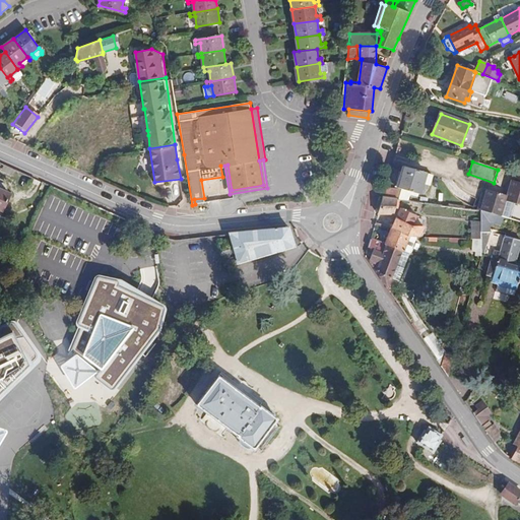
[(401,189),(411,192),(420,194),(425,182),(430,184),(433,175),(403,167),(396,188),(401,189)]
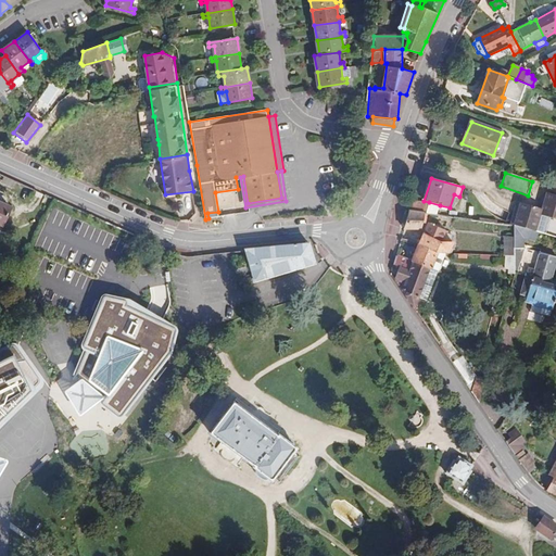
[(540,211),(538,216),(555,222),(555,197),(544,193),(541,204),(540,211)]
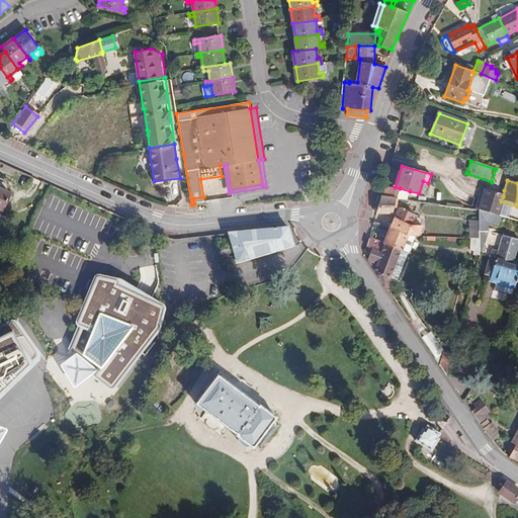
[(381,196),(398,198),(400,188),(395,187),(395,188),(384,186),(381,196)]
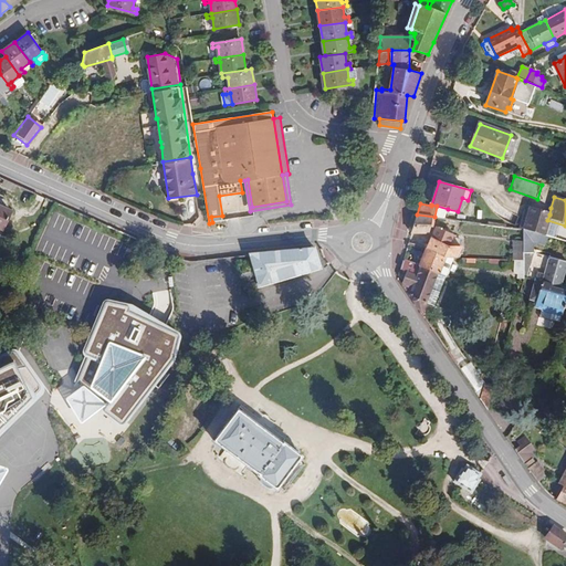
[(12,211),(0,205),(0,228),(3,230),(12,211)]
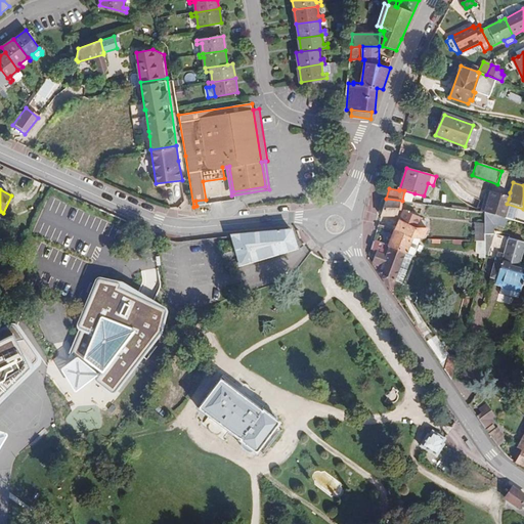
[(402,201),(412,203),(415,193),(404,190),(402,201)]
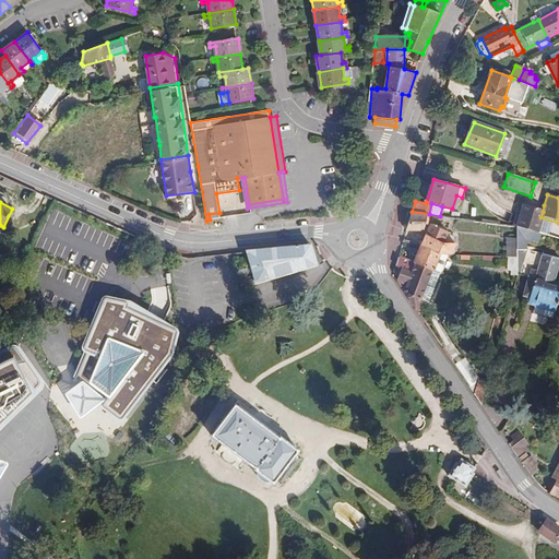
[(535,235),(536,232),(540,217),(543,212),(539,211),(522,205),(520,212),(514,228),(519,229),(535,235)]
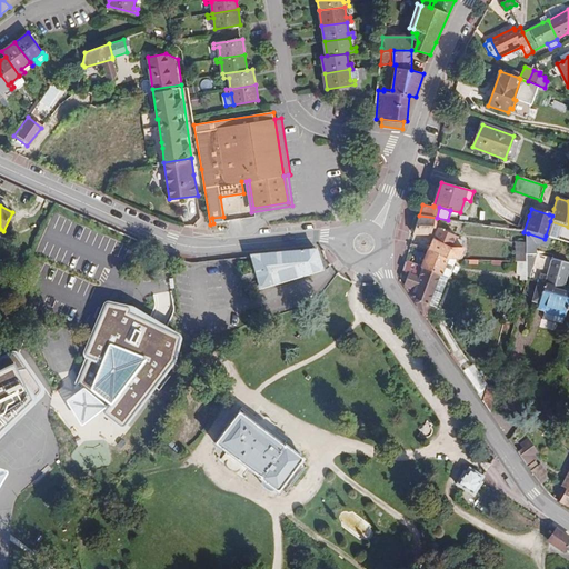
[(436,221),(437,218),(419,216),(415,215),(411,227),(416,229),(413,235),(431,233),(433,220),(436,221)]
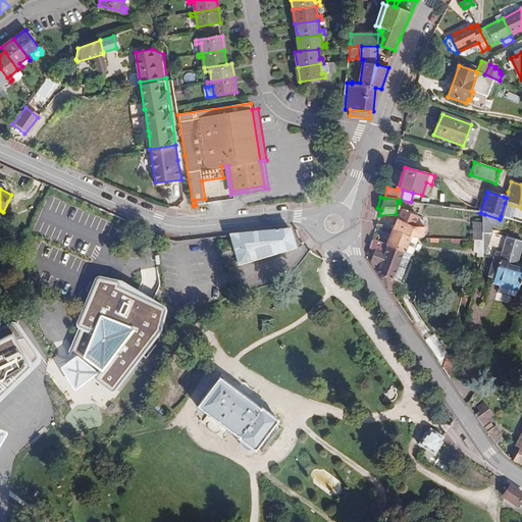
[(393,231),(406,235),(424,237),(427,227),(423,226),(423,224),(422,223),(422,217),(422,209),(410,206),(408,211),(402,209),(394,229),(393,231)]
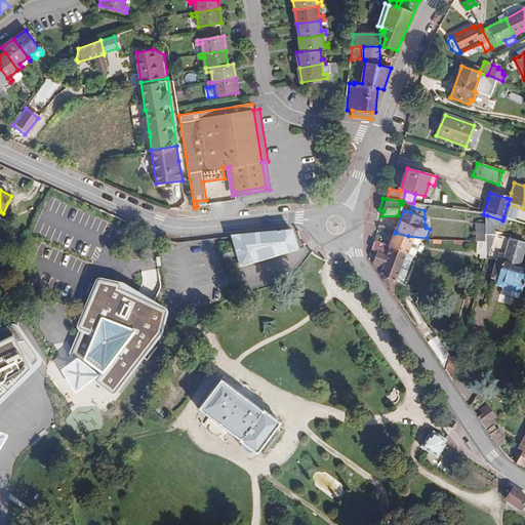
[(487,245),(487,225),(479,226),(478,244),(487,245)]
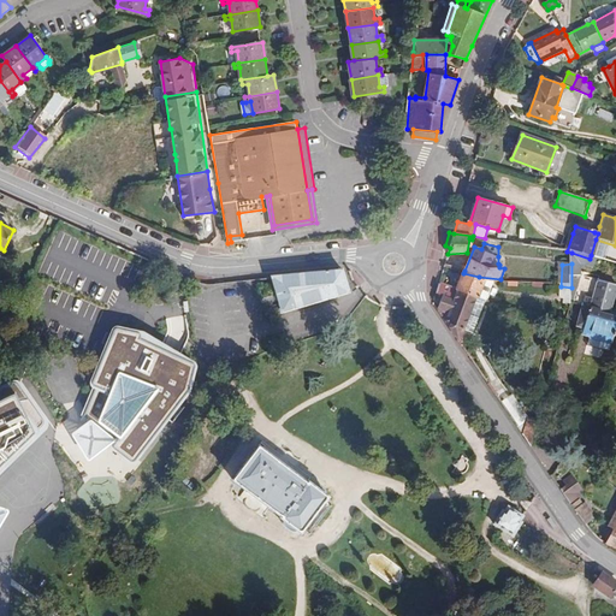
[(343,268),(271,276),(272,278),(282,312),(350,291),(343,268)]
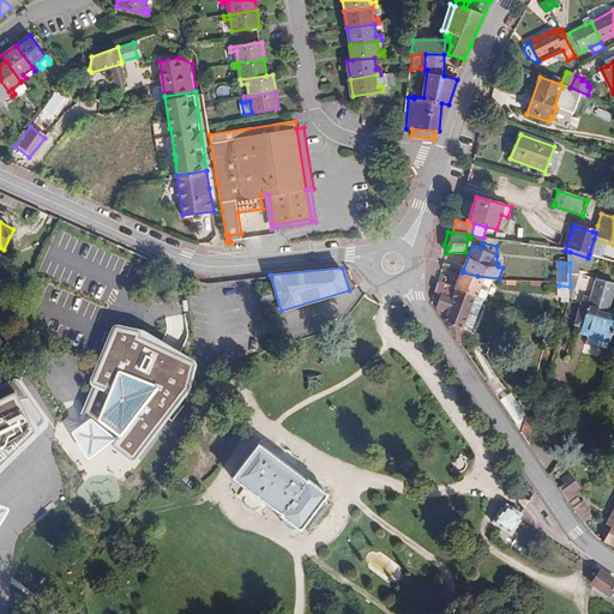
[(455,288),(473,294),(474,290),(477,293),(479,286),(475,284),(477,276),(462,272),(455,288)]
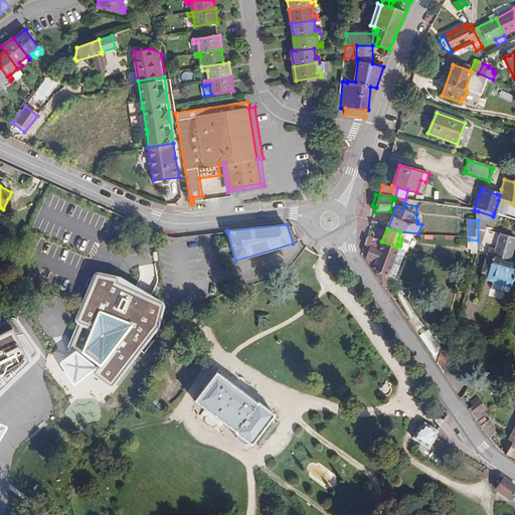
[(488,254),(483,273),(495,276),(491,289),(509,294),(514,273),(514,262),(510,262),(514,243),(514,238),(501,234),(494,255),(488,254)]
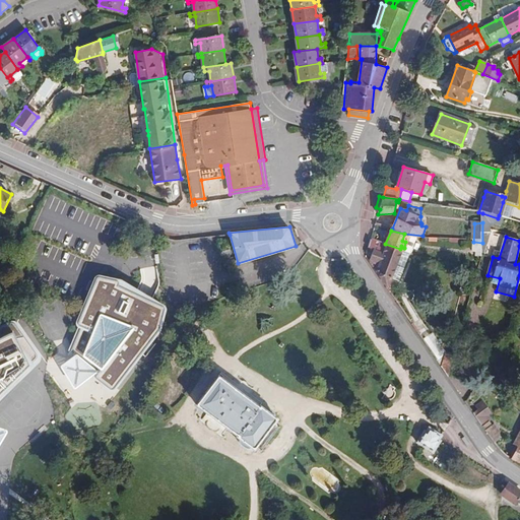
[(382,253),(385,244),(370,239),(368,247),(374,250),(382,253)]
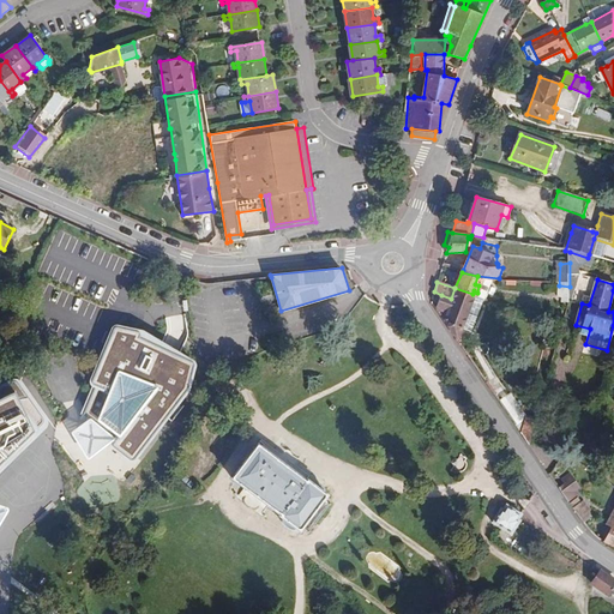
[(435,309),(457,339),(473,294),(455,288),(451,299),(441,295),(435,309)]
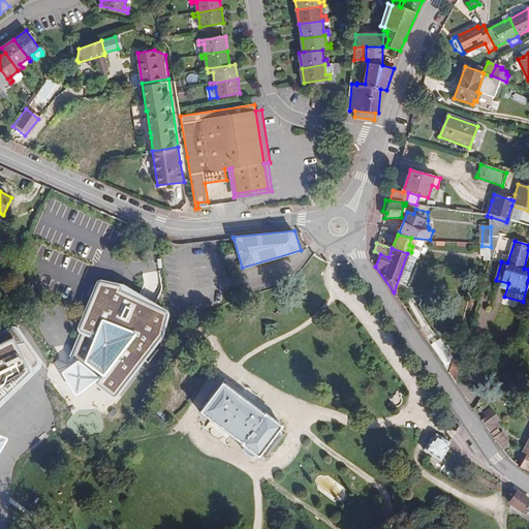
[(39,253),(33,266),(41,270),(48,257),(39,253)]
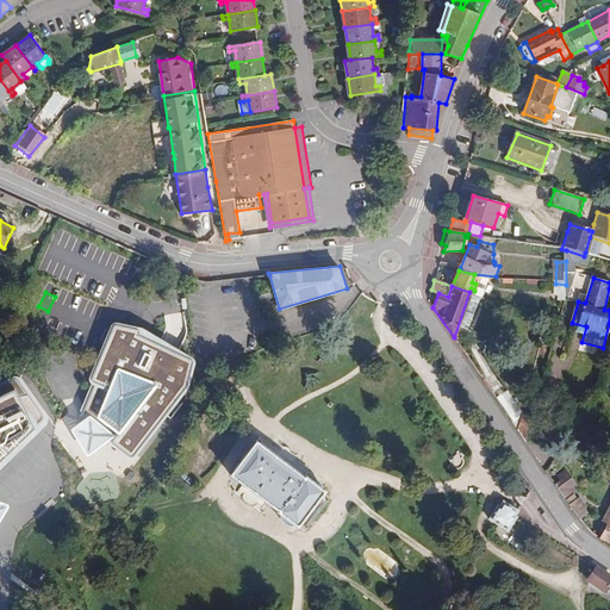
[(87,387),(76,414),(112,437),(105,448),(125,462),(185,391),(191,362),(137,330),(109,325),(83,380),(87,387)]
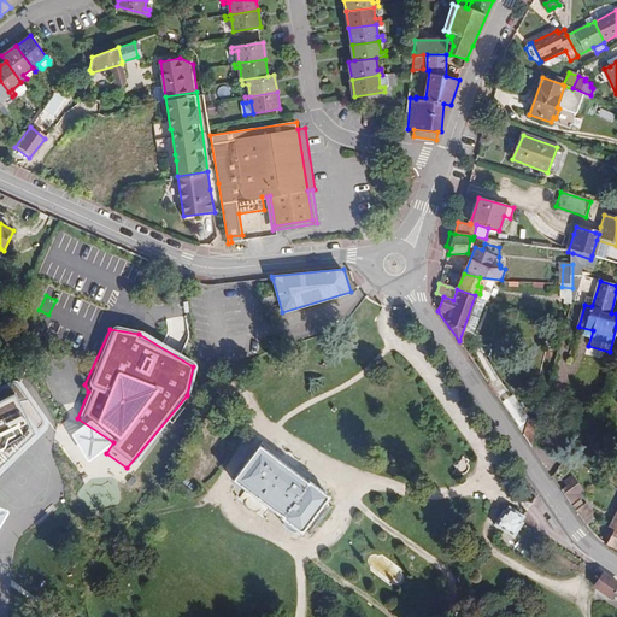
[(0,472),(34,434),(10,397),(0,400),(0,472)]
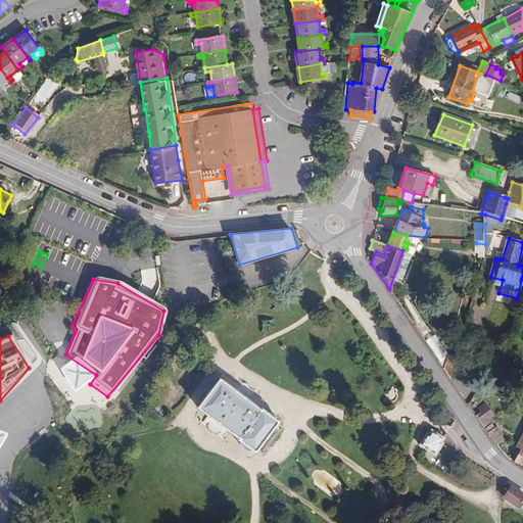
[(444,370),(450,379),(456,362),(446,359),(444,370)]
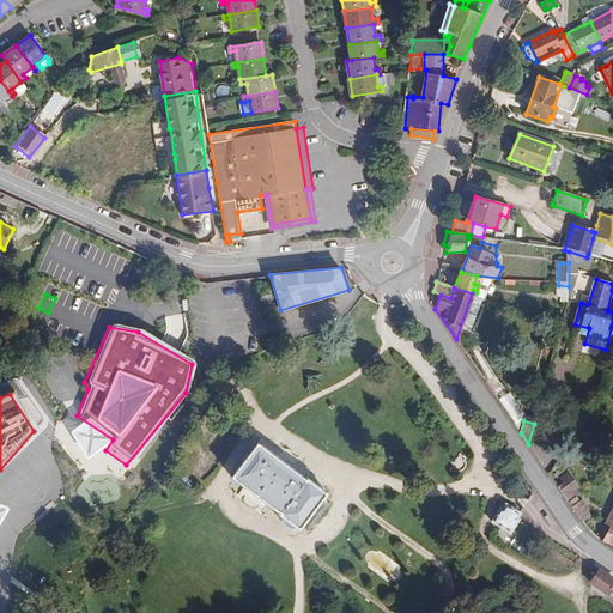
[(110,439),(84,422),(66,434),(83,461),(110,439)]
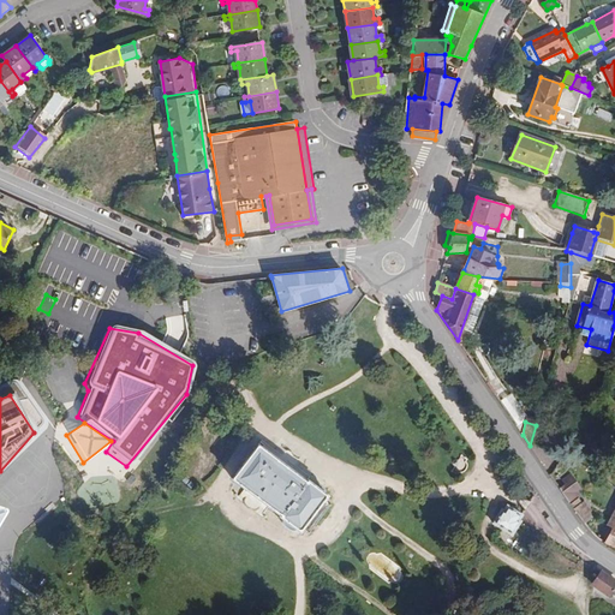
[(306,482),(258,445),(233,478),(281,514),(280,517),(284,519),(287,527),(291,530),(298,530),(302,532),(328,496),(324,494),(326,489),(321,483),(316,482),(311,483),(309,481),(306,482)]
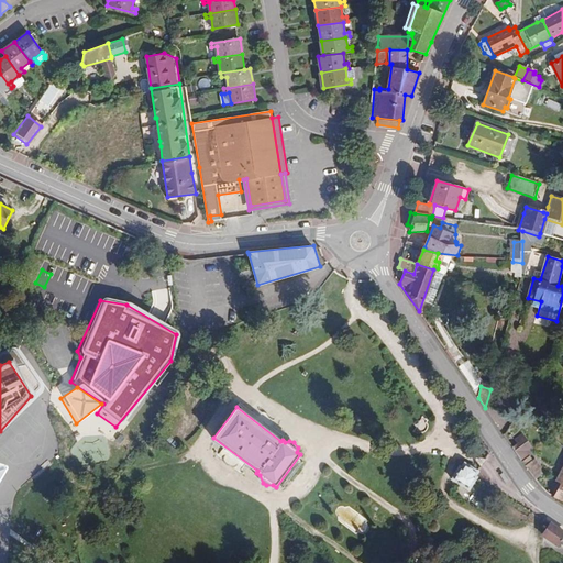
[(518,444),(512,448),(527,468),(534,479),(541,474),(537,471),(539,468),(533,461),(531,462),(528,456),(530,453),(529,451),(532,448),(523,435),(516,440),(518,444)]
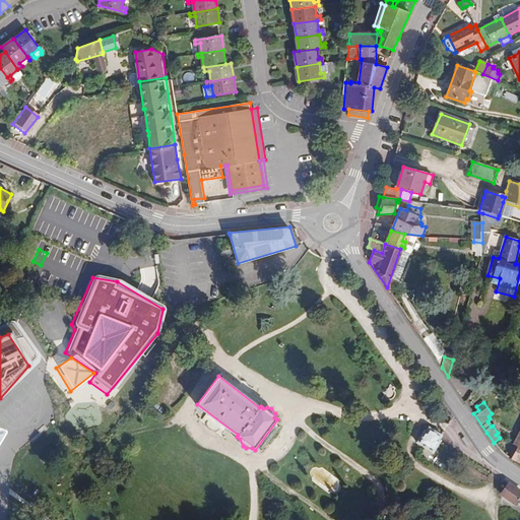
[(440,439),(443,435),(430,428),(427,432),(425,431),(417,443),(434,453),(442,441),(440,439)]
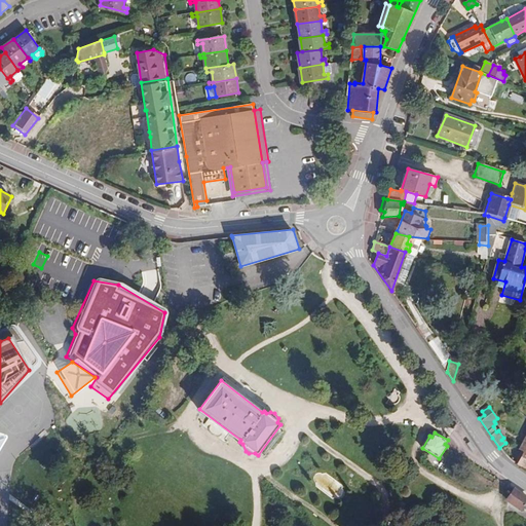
[(525,496),(515,489),(508,500),(522,510),(524,509),(525,510),(525,496)]
